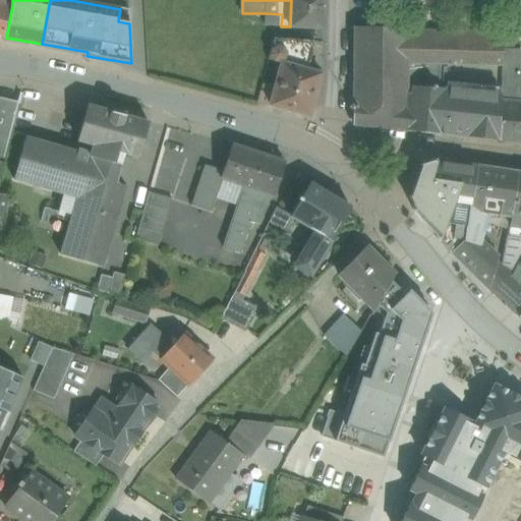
[(291,0),(290,26),(324,29),(325,0),(291,0)]
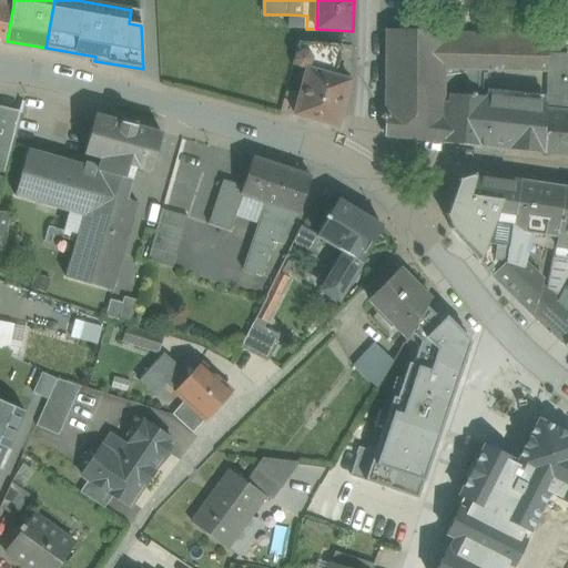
[(0,2),(0,43),(6,46),(7,41),(13,6),(0,2)]
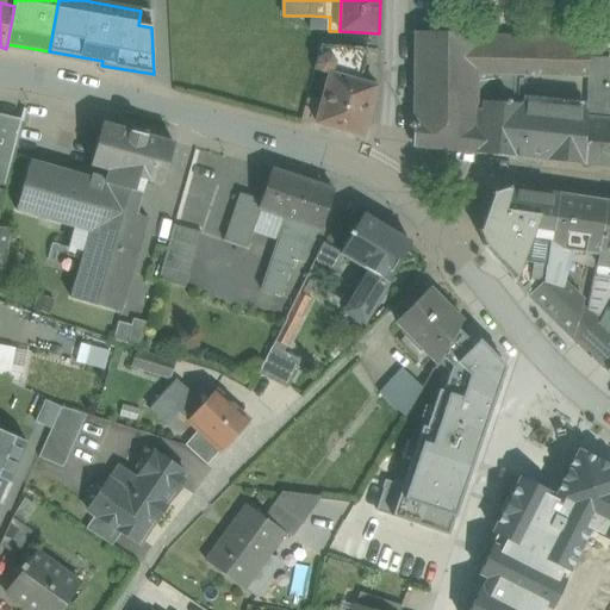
[(330,17),(310,16),(309,30),(329,31),(330,17)]
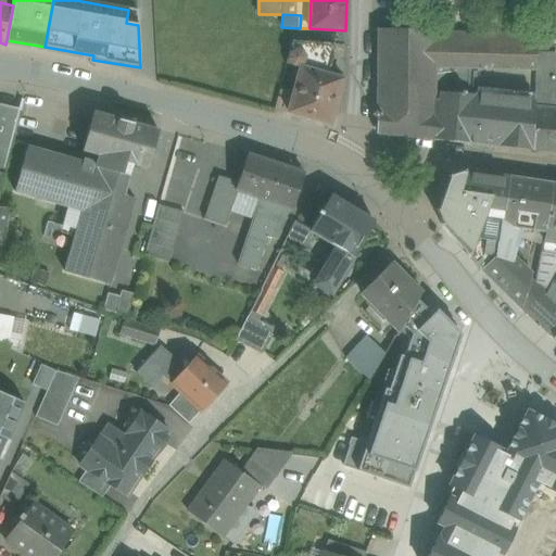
[(402,30),(377,30),(377,128),(381,135),(469,143),(475,95),(474,95),(440,92),(439,100),(433,100),(434,67),(434,33),(434,30),(402,30)]
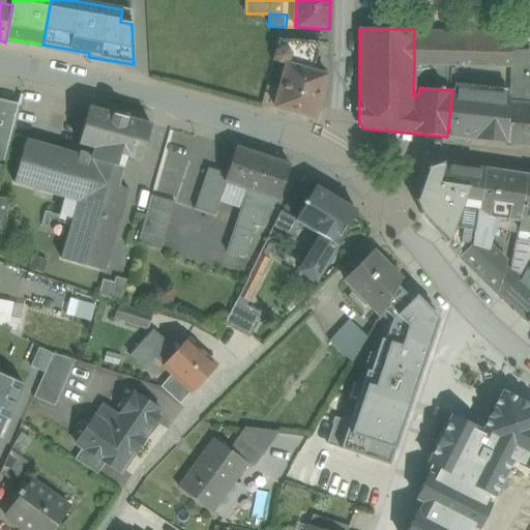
[(512,34),(414,31),(414,64),(454,65),(510,67),(512,37),(512,34)]
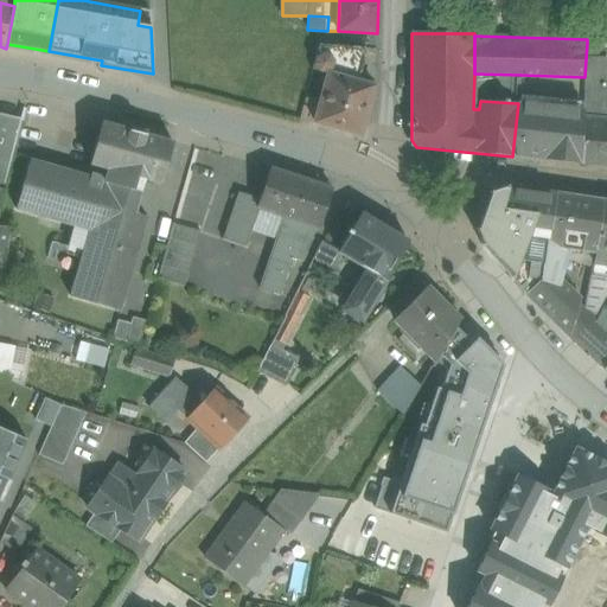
[(600,43),(587,43),(585,77),(583,115),(594,116),(596,84),(599,84),(600,43)]
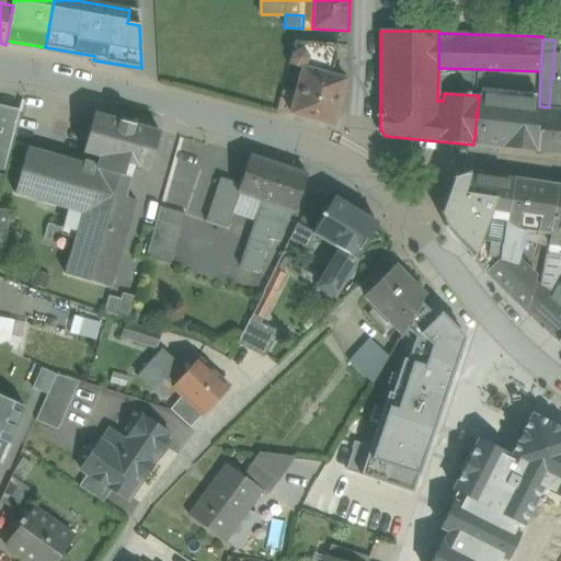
[(330,44),(295,42),(290,59),(323,68),(330,44)]
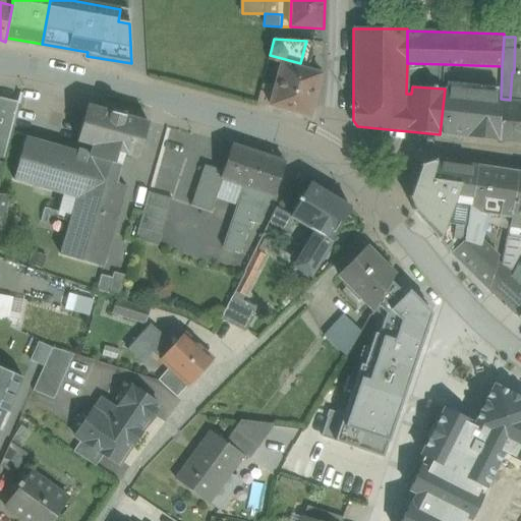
[(300,63),(270,55),(269,59),(282,63),(309,70),(316,42),(306,41),(300,63)]
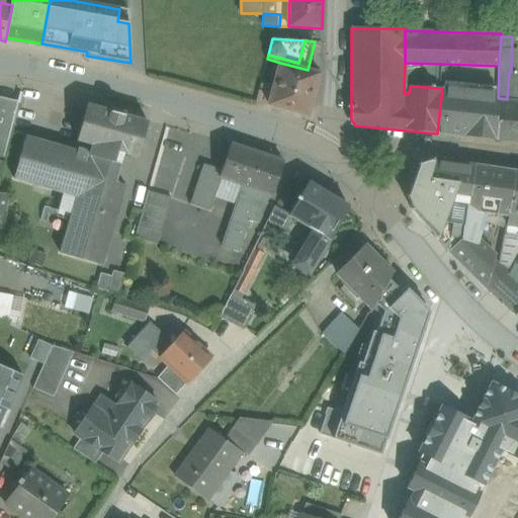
[(308,70),(280,63),(268,104),(308,115),(320,74),(308,70)]
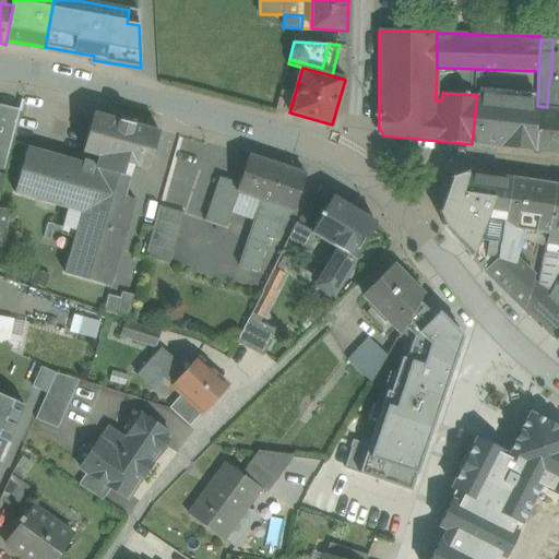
[(479,69),(437,68),(436,100),(441,100),(442,93),(476,95),(479,69)]
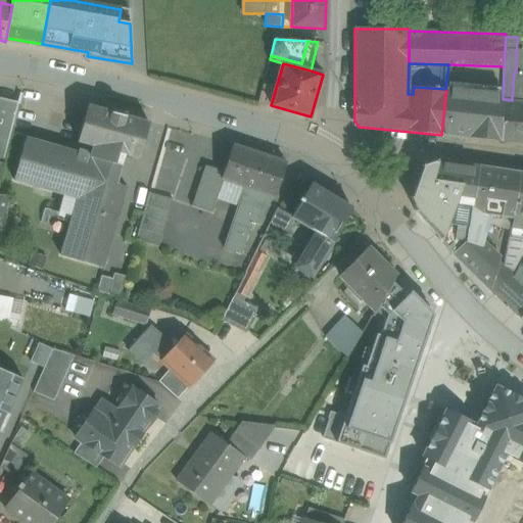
[(503,95),(446,89),(441,135),(501,142),(503,95)]
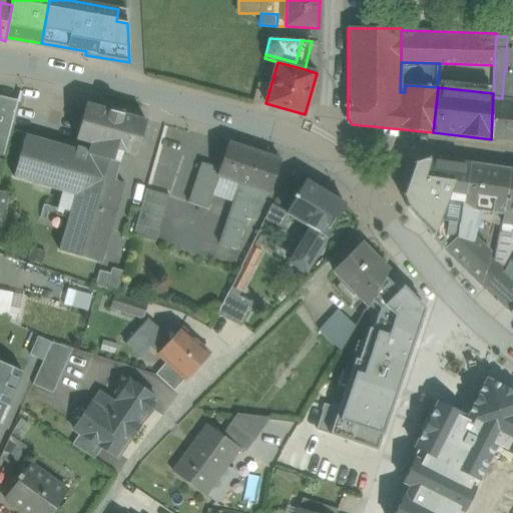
[(17,102),(0,98),(0,160),(3,161),(17,102)]
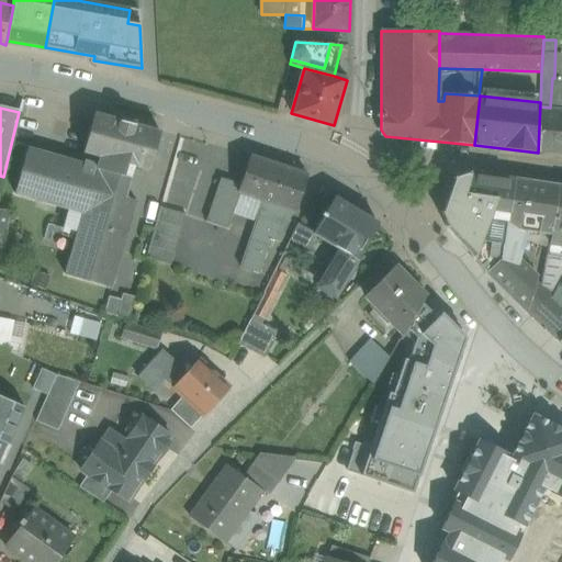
[(561,154),(561,111),(540,110),(538,153),(561,154)]
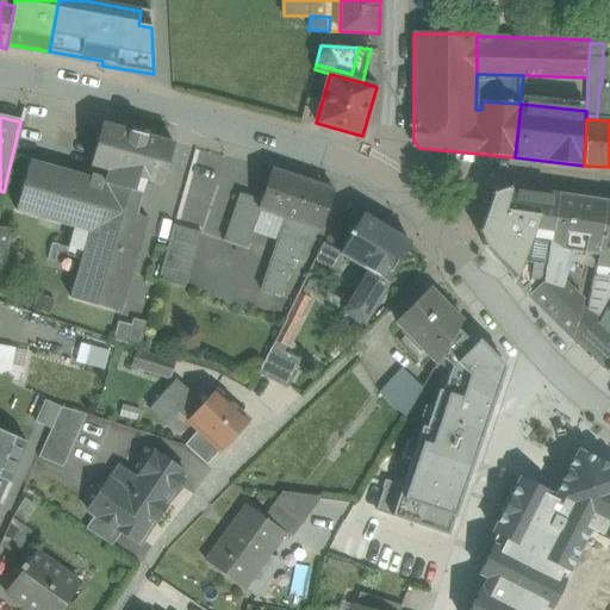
[(109,172),(105,182),(135,191),(138,181),(162,188),(174,145),(101,124),(89,166),(109,172)]
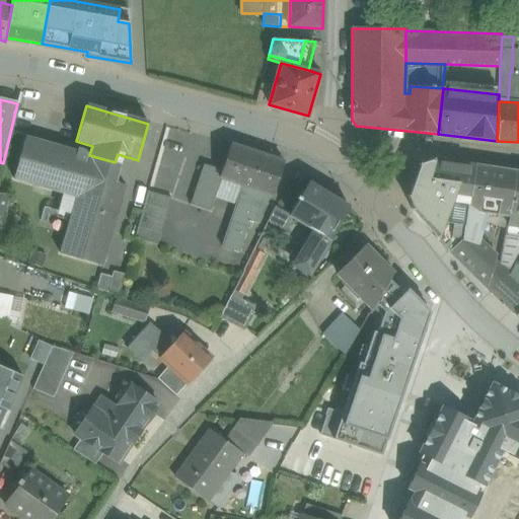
[(115,162),(89,155),(88,154),(88,153),(88,151),(79,149),(78,151),(26,137),(14,179),(69,196),(70,195),(77,197),(72,213),(60,253),(102,266),(126,187),(109,181),(115,162)]
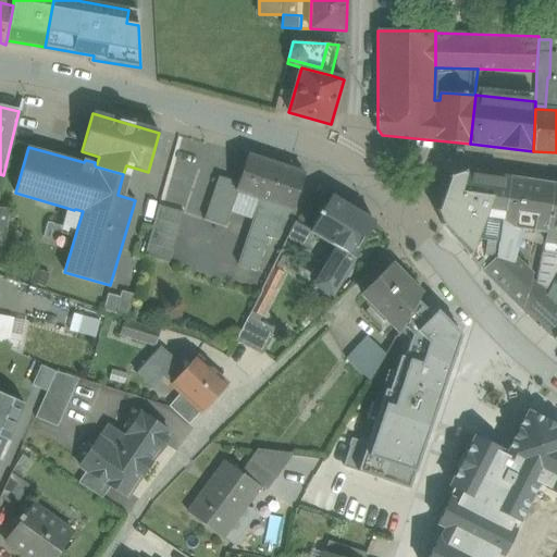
[(305,175),(247,156),(238,183),(235,192),(237,192),(260,199),(293,211),(305,175)]
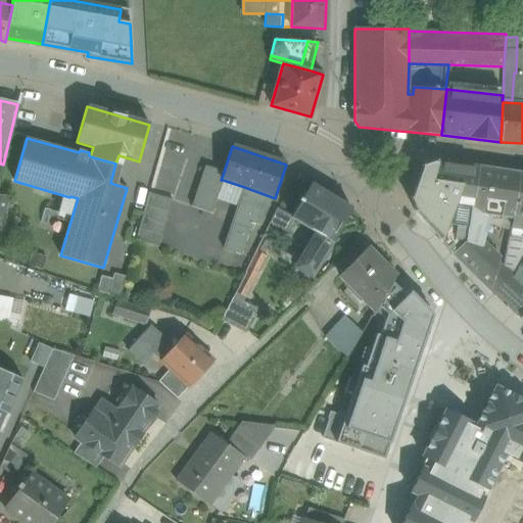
[(411,200),(471,211),(472,203),(473,203),(479,168),(435,161),(424,165),(423,165),(411,199),(411,200)]
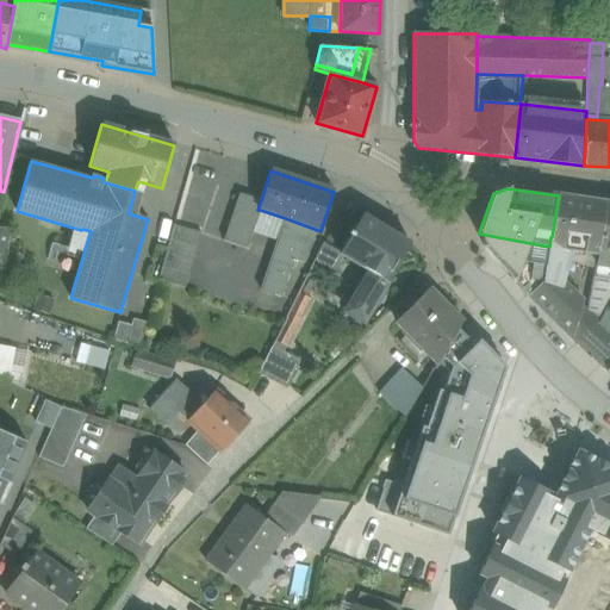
[(0,191),(0,253),(6,254),(11,230),(0,228),(0,206),(4,192),(0,191)]
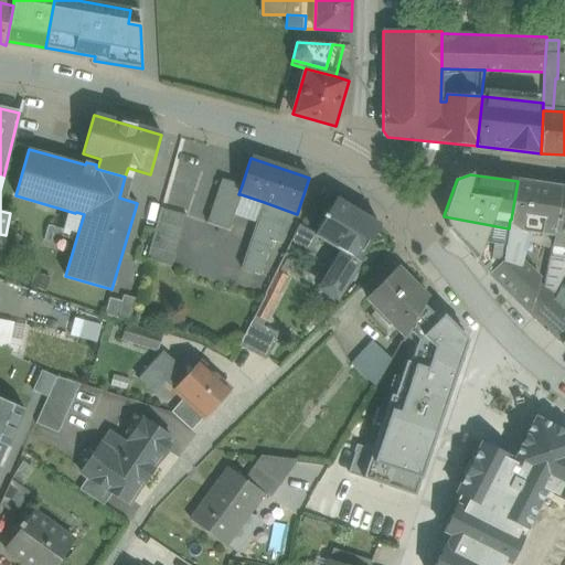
[(222,180),(208,223),(228,230),(235,212),(241,194),(238,194),(242,185),(222,180)]
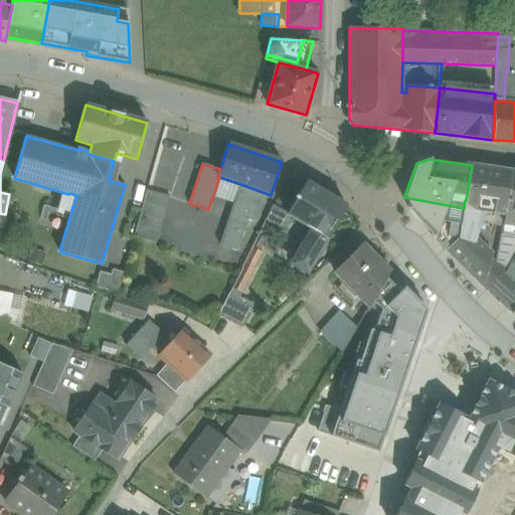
[(512,171),(472,165),(466,200),(465,200),(464,208),(484,211),(505,214),(506,207),(512,171)]
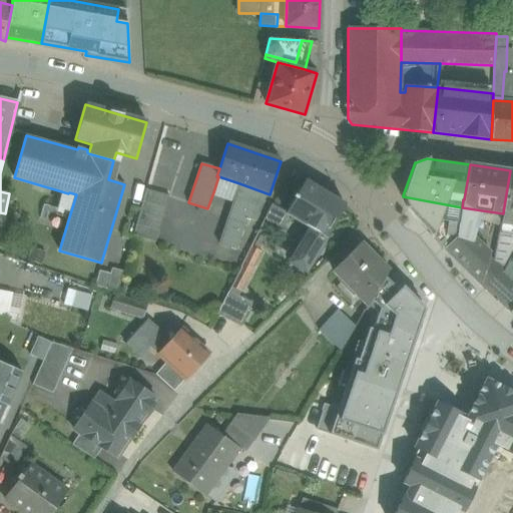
[(512,170),(510,170),(504,206),(503,213),(499,233),(512,235),(512,170)]
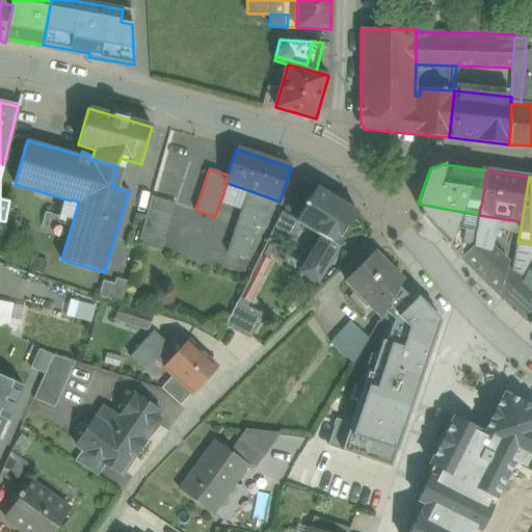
[(227,183),(221,200),(243,207),(248,190),(227,183)]
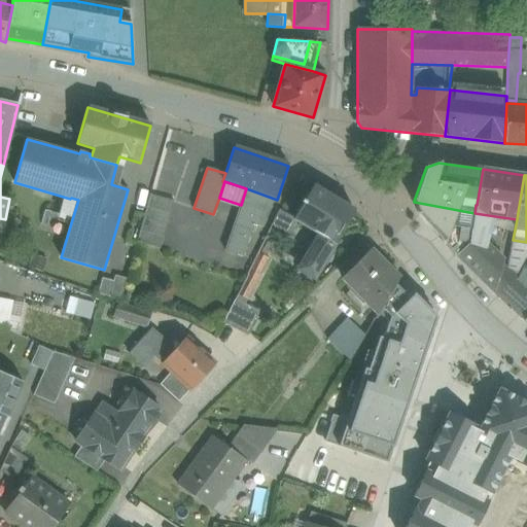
[(354,210),(313,185),(294,218),(300,221),(324,236),(335,242),(336,242),(354,210)]
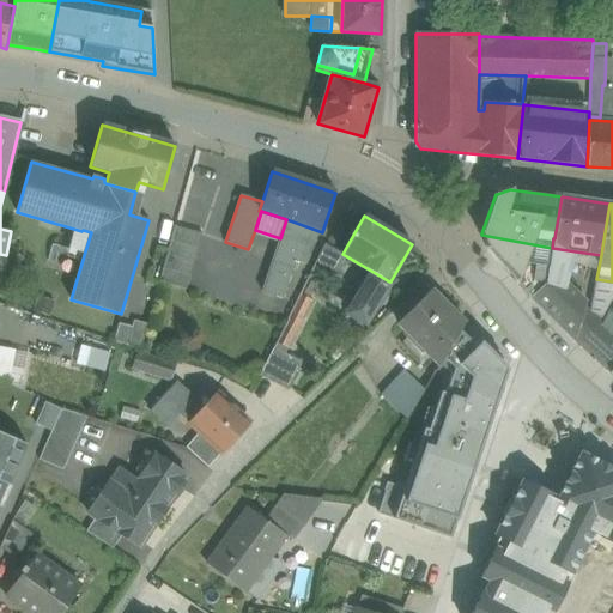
[(280,238),(274,255),(295,262),(301,263),(309,242),(314,243),(322,232),(286,219),(280,238)]
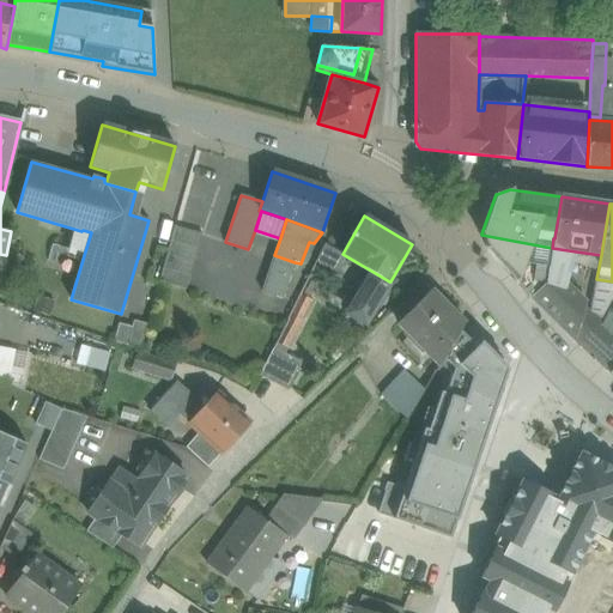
[(202,234),(175,226),(159,281),(187,290),(202,234)]
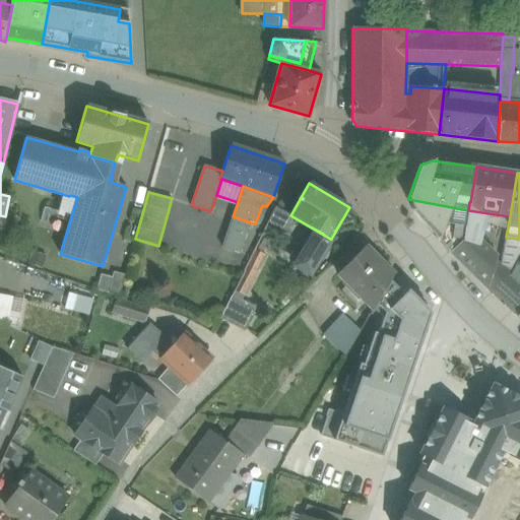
[(468,210),(408,199),(412,209),(412,210),(451,254),(463,241),(467,216),(468,210)]
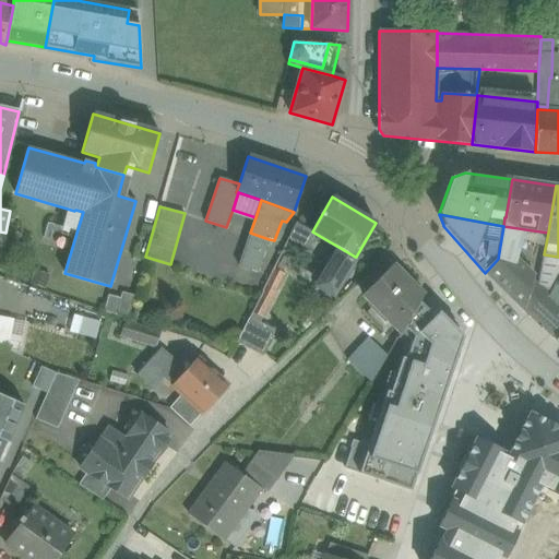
[(289,239),(310,249),(318,235),(312,232),(296,224),(289,239)]
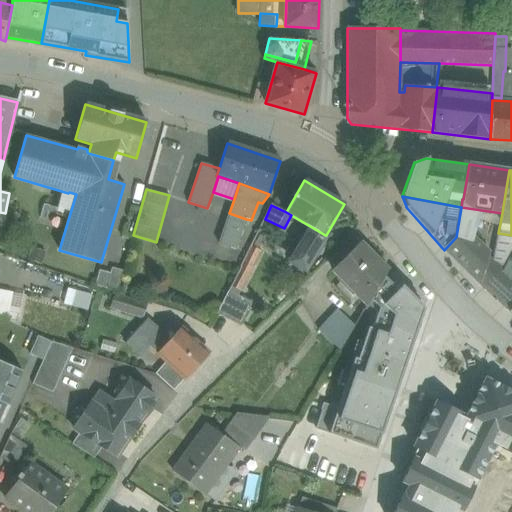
[(481,210),(461,207),(460,213),(456,237),(444,250),(467,272),(482,286),(489,258),(486,255),(489,251),(473,236),(481,210)]
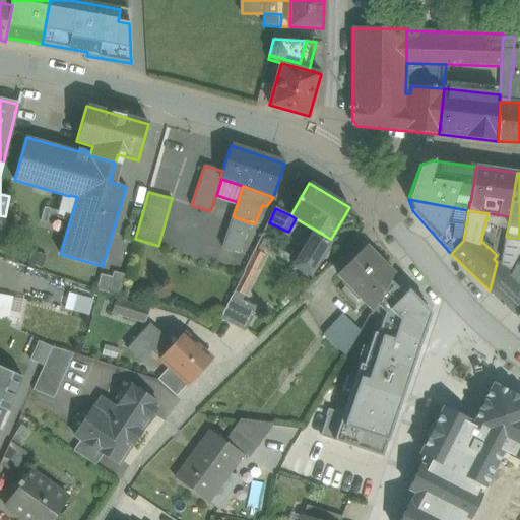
[(233,216),(222,248),(240,254),(250,222),(233,216)]
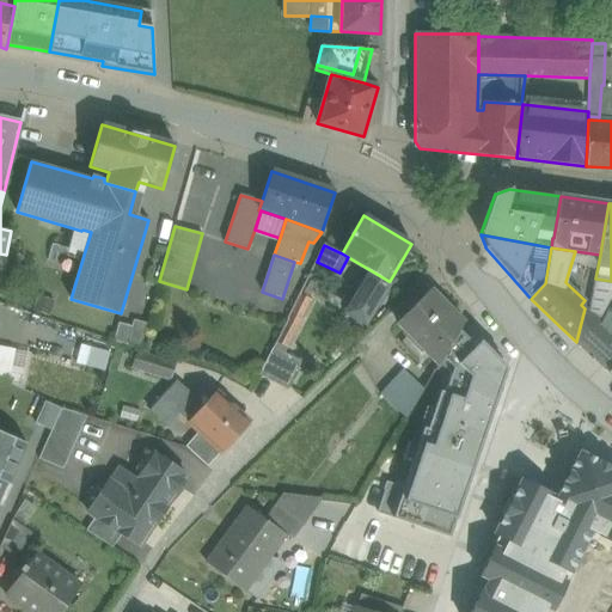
[(377,274),(368,277),(349,310),(365,320),(389,281),(377,274)]
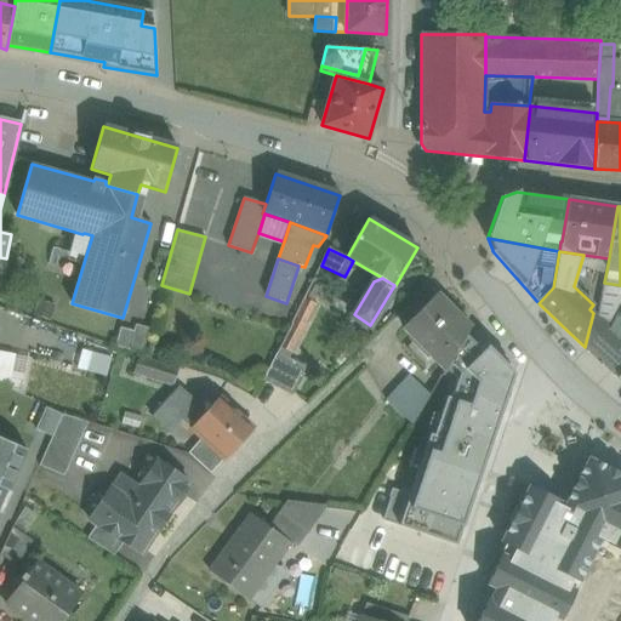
[(620,308),(620,285),(604,283),(599,318),(613,325),(620,308)]
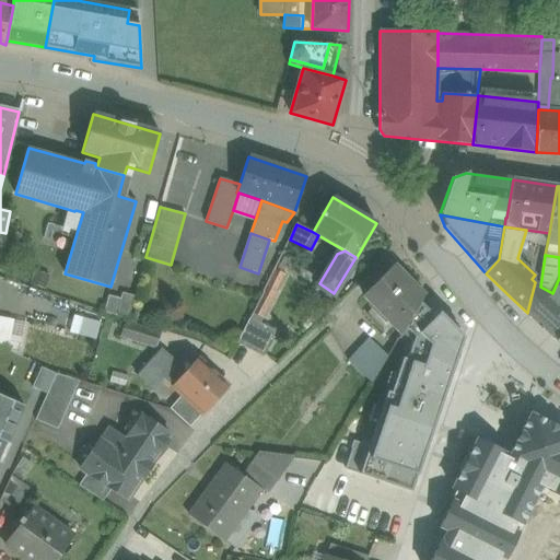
[(288,260),(283,258),(276,271),(280,273),(288,260)]
